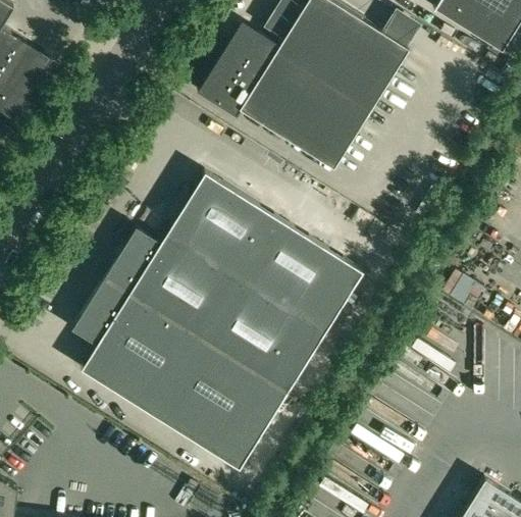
[(0,0),(0,111),(4,114),(42,53),(5,30),(17,9),(1,0),(0,0)]
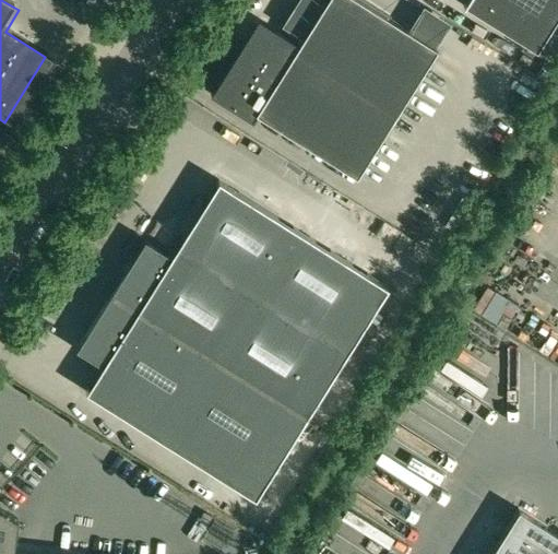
[(211,98),(247,121),(251,114),(357,181),(438,52),(431,48),(406,33),(354,0),(329,0),(298,48),(279,36),(276,39),(260,30),(251,43),(247,40),(211,98)]
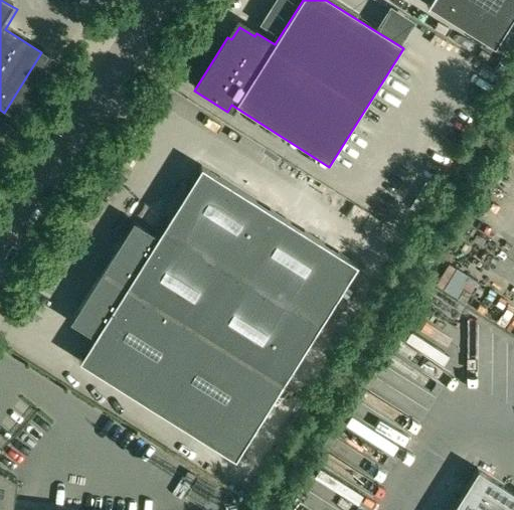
[(495,51),(513,20),(513,0),(433,0),(427,10),(429,11),(429,10),(495,51)]
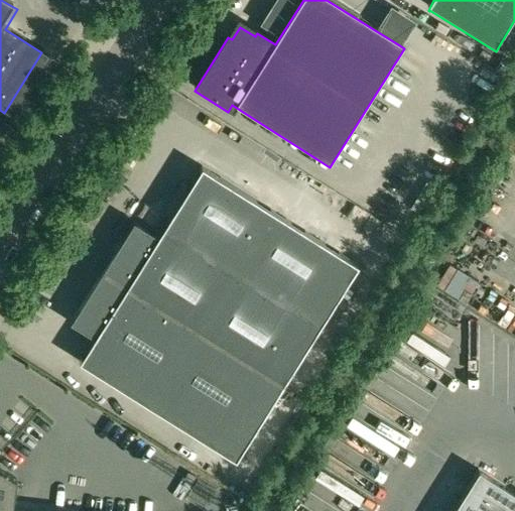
[(387,11),(375,30),(398,44),(405,32),(410,25),(387,11)]
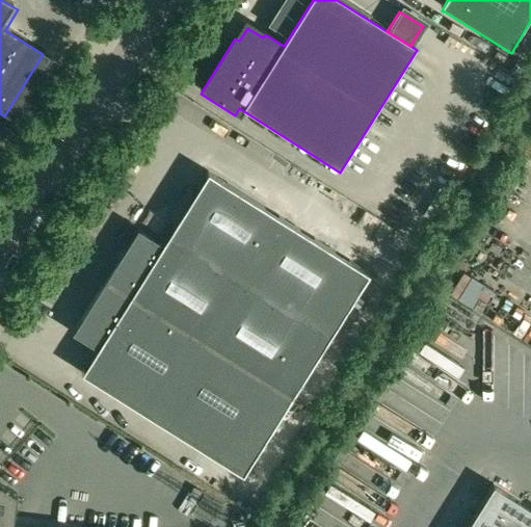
[(106,284),(292,400),(370,277),(209,176),(206,179),(208,180),(165,248),(138,232),(126,252),(118,265),(117,264),(106,284)]
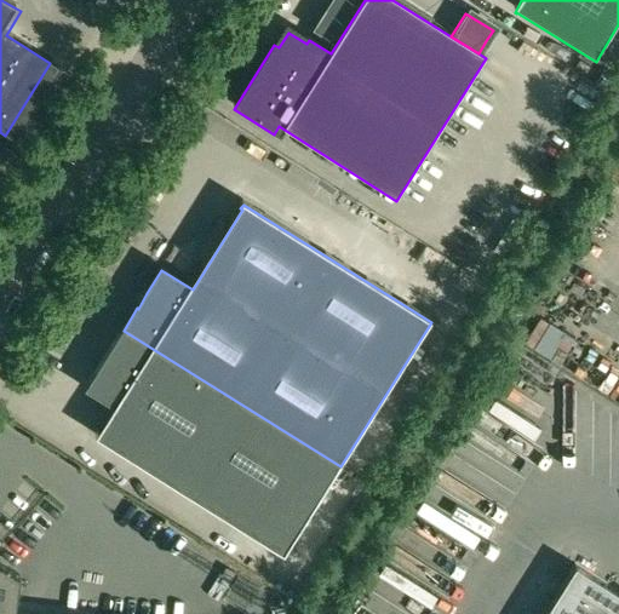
[(340,466),(124,331),(95,376),(96,376),(91,383),(90,388),(91,394),(93,397),(99,401),(115,411),(101,435),(98,434),(96,439),(284,557),(340,466)]
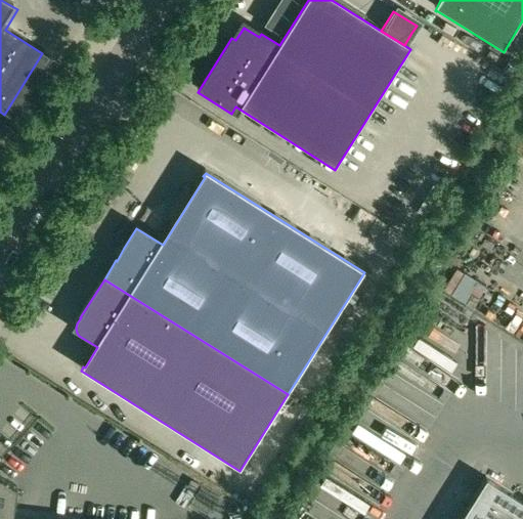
[(522,518),(522,503),(488,481),(464,518),(522,518)]
